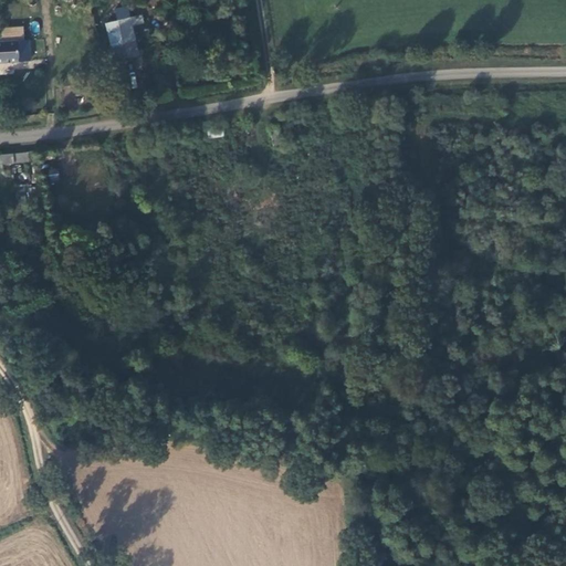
[(132,24),(108,30),(112,46),(135,41),(132,24)]
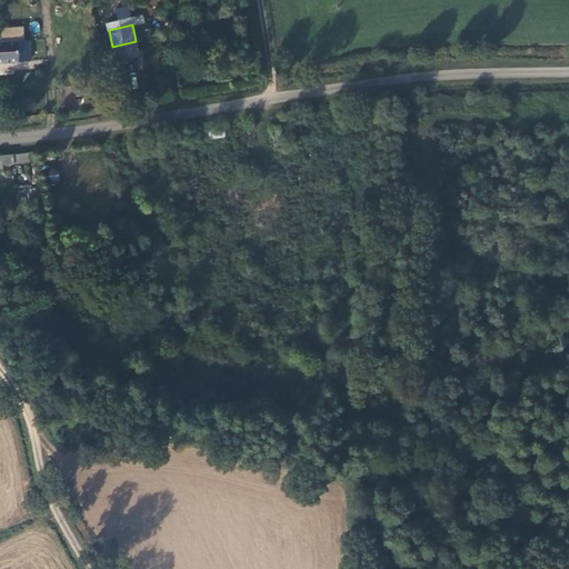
[(0,62),(30,61),(29,41),(0,42),(0,62)]
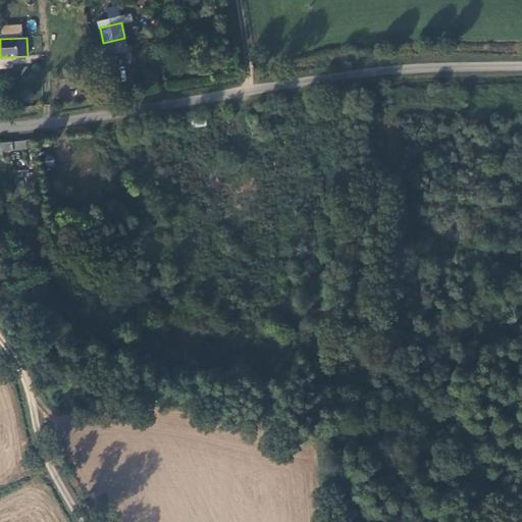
[(125,40),(103,46),(106,56),(127,50),(125,40)]
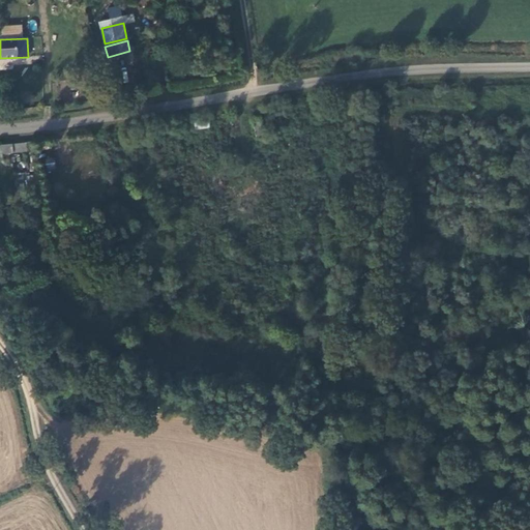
[(259,118),(252,120),(256,138),(263,137),(259,118)]
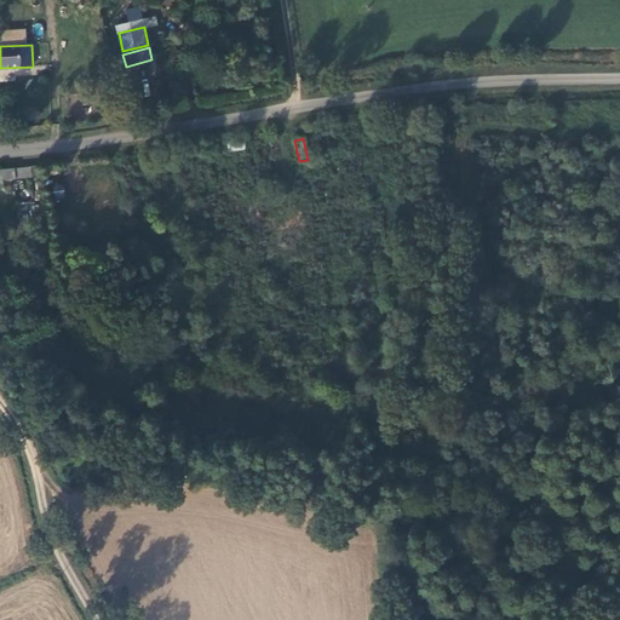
[(244,141),(229,142),(229,151),(245,149),(244,141)]
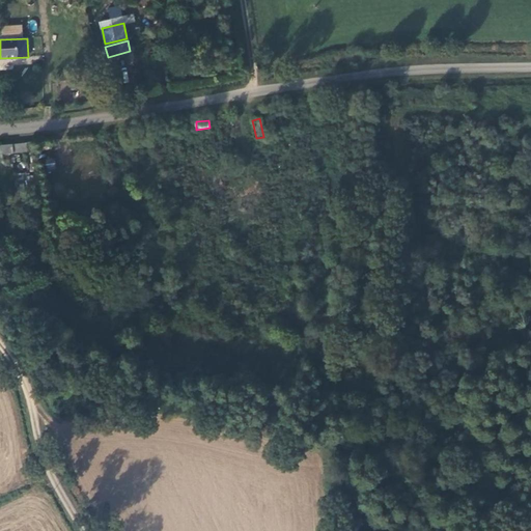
[(27,144),(0,146),(0,149),(0,152),(28,150),(27,144)]
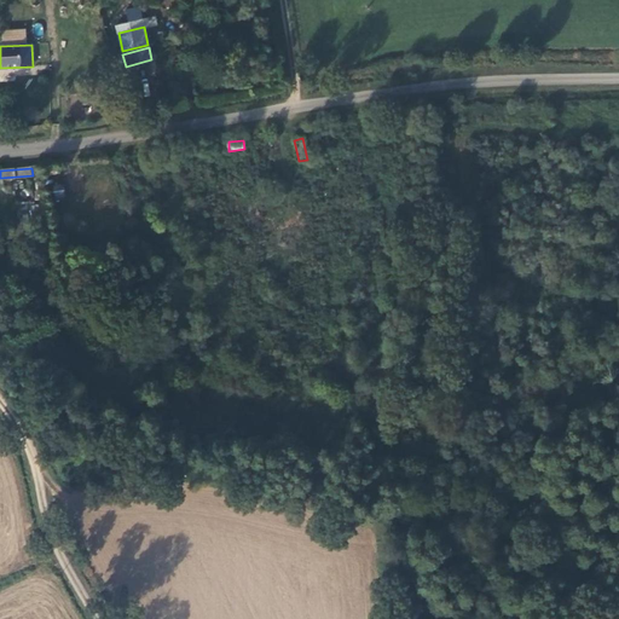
[(58,169),(50,172),(52,181),(61,180),(58,169)]
